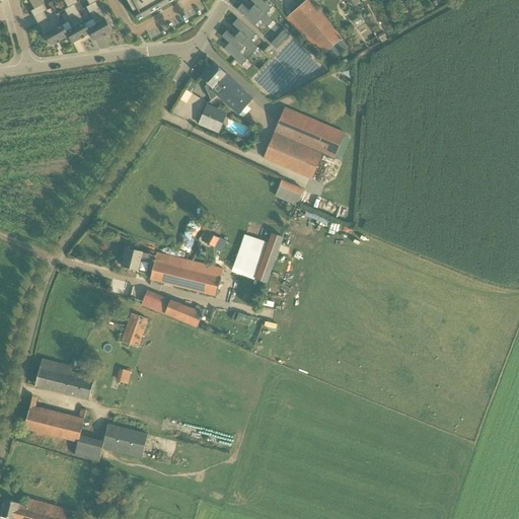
[(42,0),(28,0),(35,10),(45,4),(42,0)]
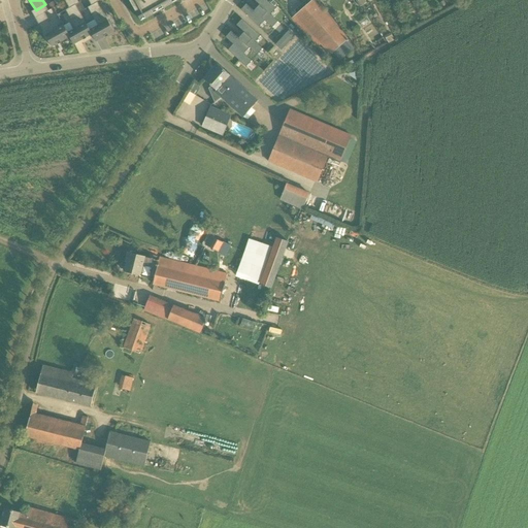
[(79,3),(77,0),(64,0),(69,8),(75,5),(79,3)]
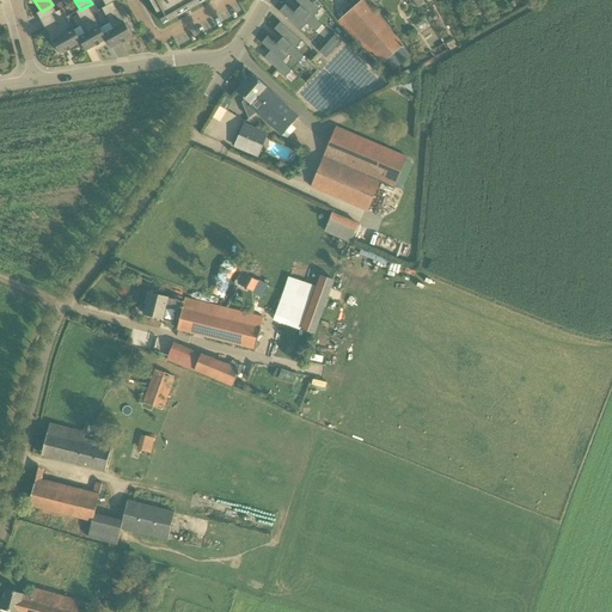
[(150,0),(161,20),(166,18),(169,23),(179,17),(177,12),(188,6),(190,11),(201,4),(199,0),(150,0)]
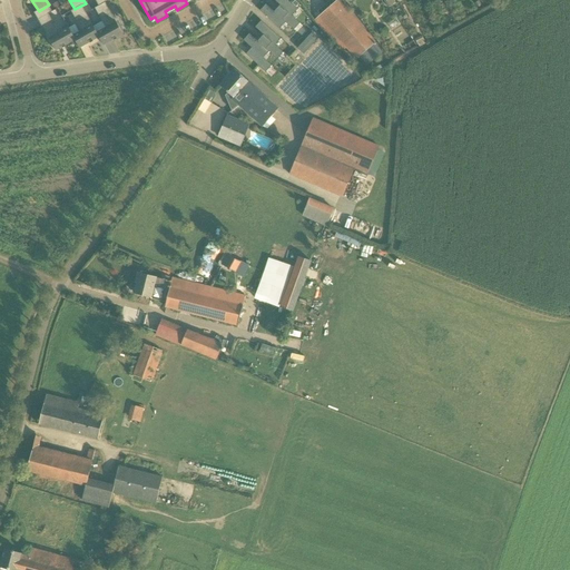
[(287,0),(274,0),(281,6),(292,16),(297,9),(287,0)]
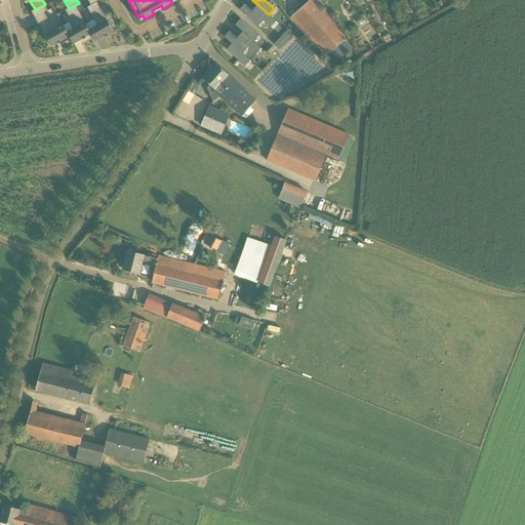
[(289,18),(323,58),(331,51),(338,59),(353,47),(313,0),(310,0),(295,12),(289,18)]
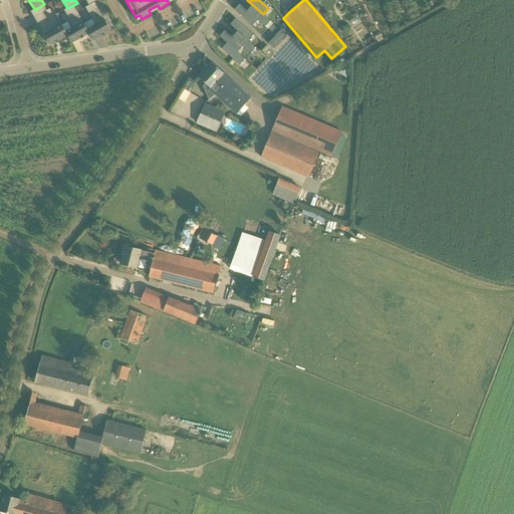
[(111,30),(95,3),(95,2),(89,6),(89,5),(85,7),(95,25),(87,29),(87,30),(89,33),(93,40),(111,30)]
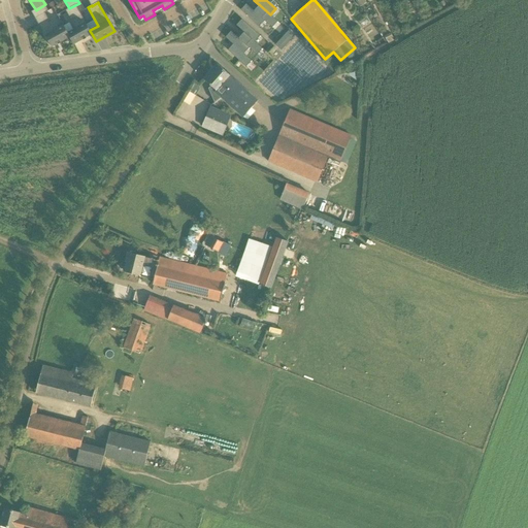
[(259,27),(265,21),(254,11),(246,4),(240,10),(259,27)]
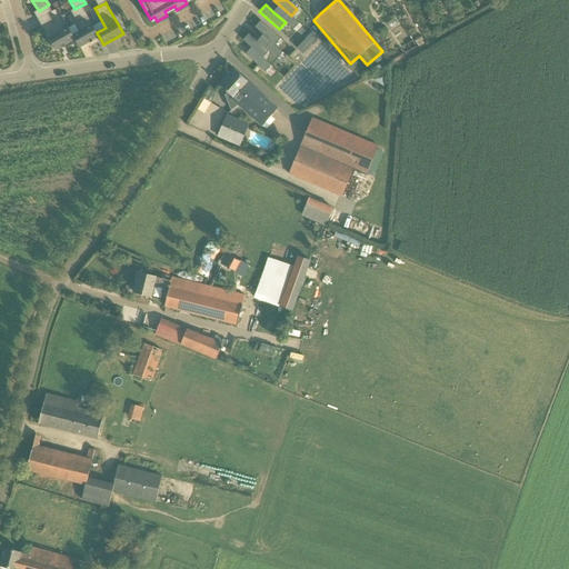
[(75,9),(71,11),(82,30),(73,36),(76,39),(75,40),(79,48),(99,37),(97,33),(97,32),(81,6),(75,9)]
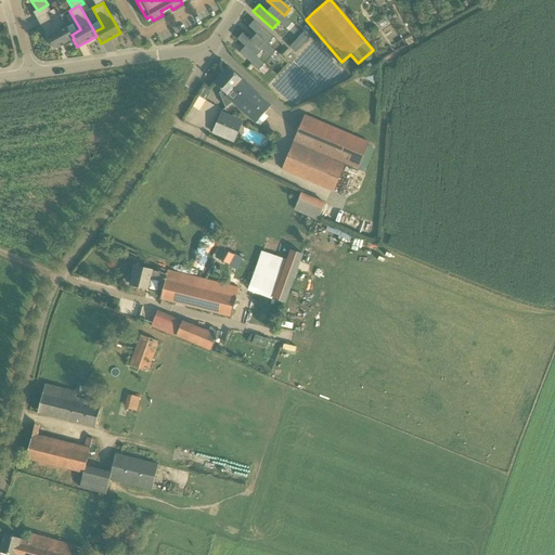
[(273,5),(267,12),(279,22),(286,29),(292,23),(284,15),(273,5)]
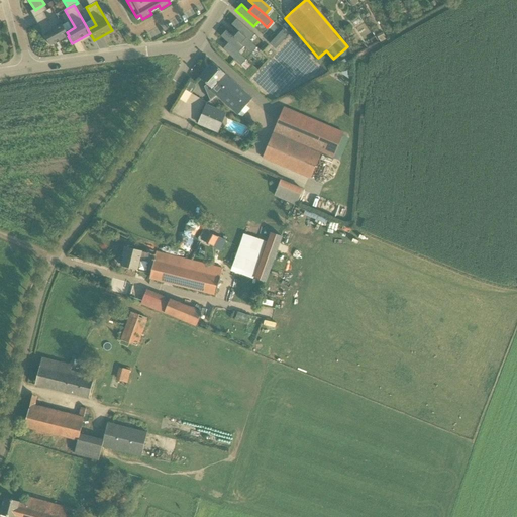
[(47,18),(37,23),(50,45),(68,36),(69,35),(67,32),(63,25),(54,30),(47,18)]
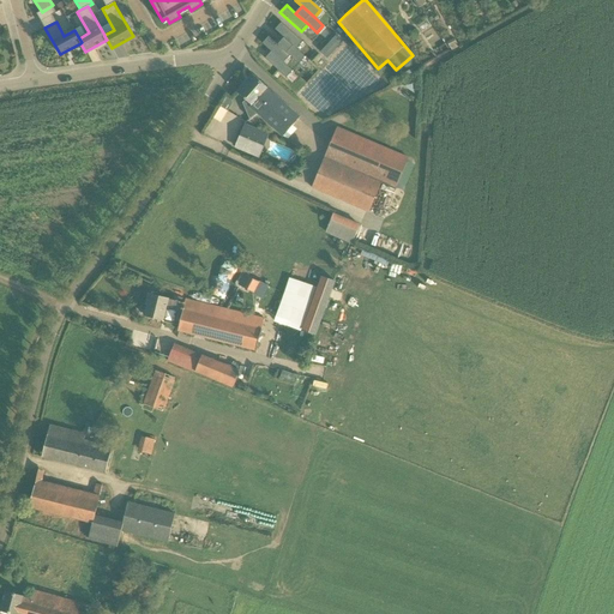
[(275,29),(284,37),(296,48),(299,44),(302,41),(282,22),(275,29)]
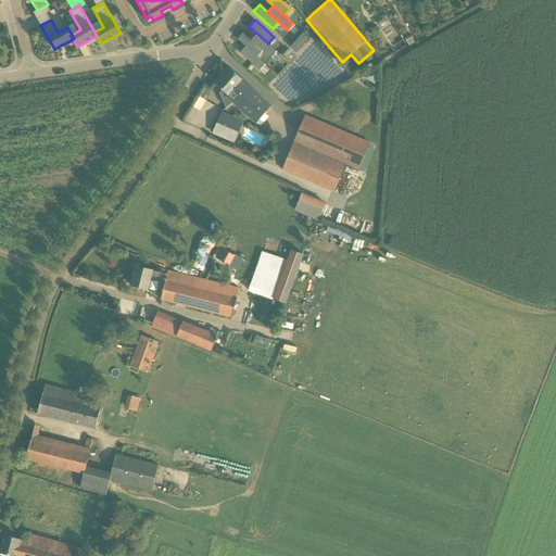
[(298,50),(311,37),(305,32),(292,46),(298,50)]
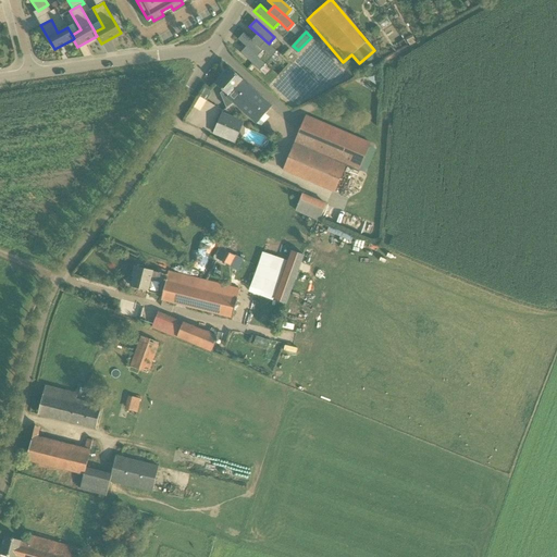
[(263,50),(251,39),(244,33),(238,39),(246,46),(257,57),(263,50)]
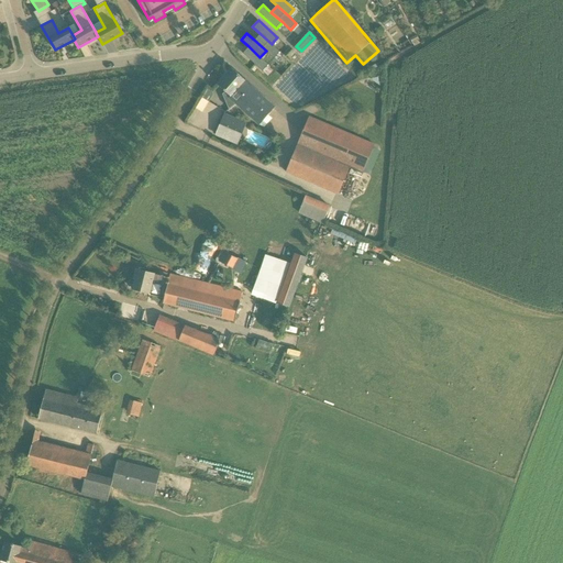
[(261,34),(254,40),(266,51),(274,58),(280,52),(272,44),(261,34)]
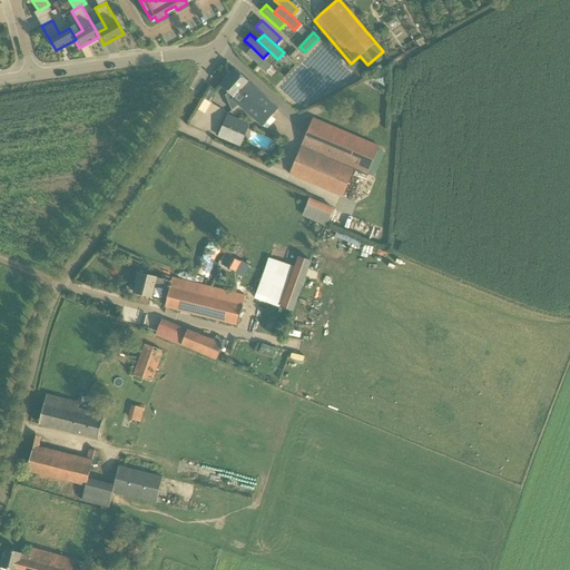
[(272,65),(263,58),(252,47),(246,53),(265,71),(272,65)]
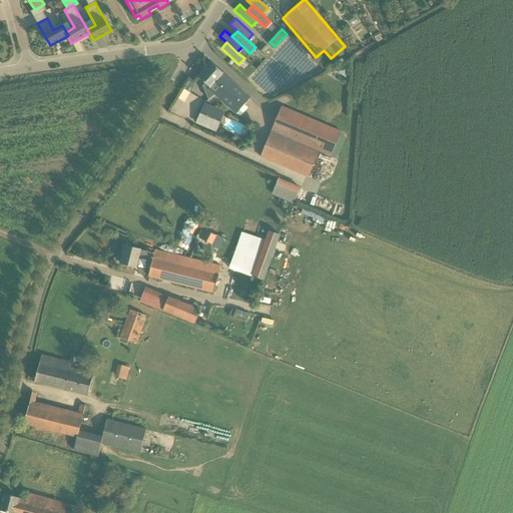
[(211,62),(198,77),(210,88),(210,87),(216,93),(215,95),(236,114),(250,98),(234,83),(231,87),(220,76),(223,73),(211,62)]
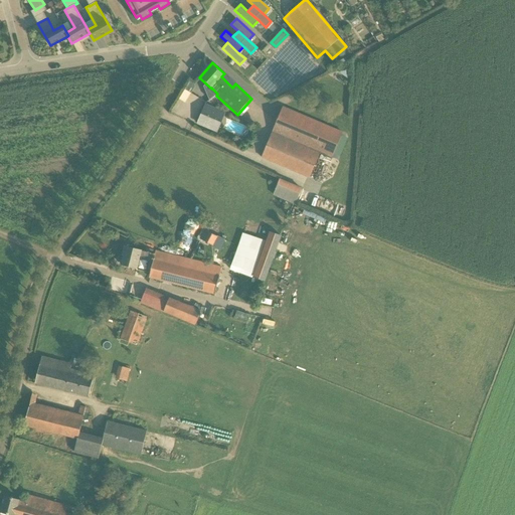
[(197,123),(211,129),(217,132),(225,113),(219,111),(205,105),(197,123)]
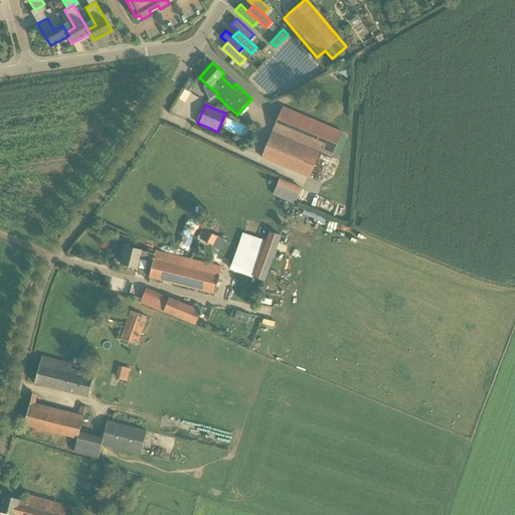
[(333,156),(343,133),(283,107),(273,130),(333,156)]
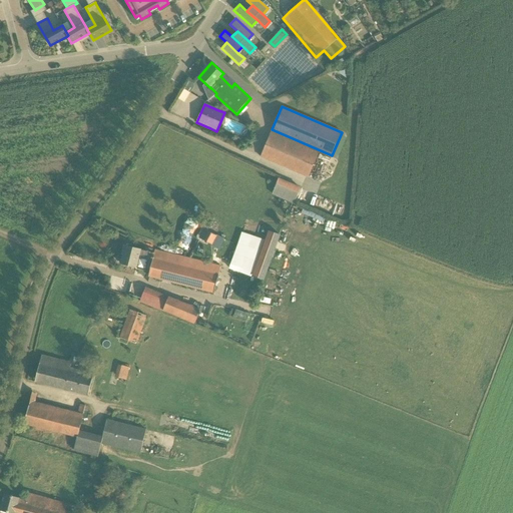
[(319,153),(271,132),(261,156),(309,177),(319,153)]
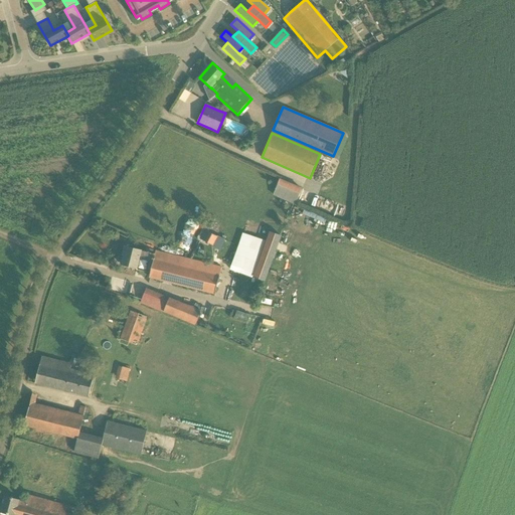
[(271,194),(294,204),(301,188),(278,179),(271,194)]
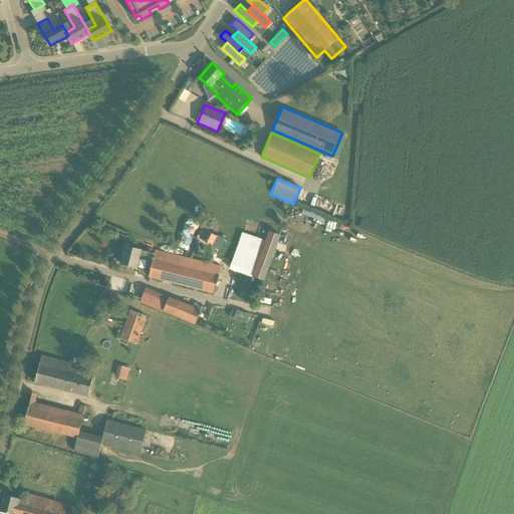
[(312,206),(315,196),(306,193),(302,202),(312,206)]
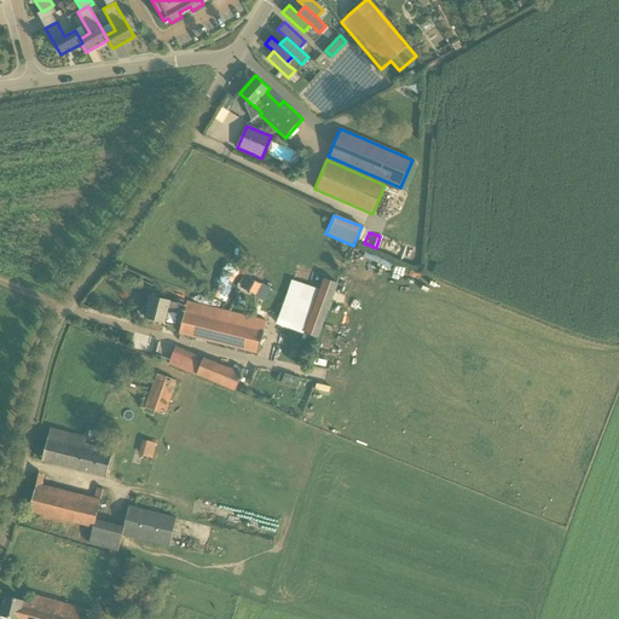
[(246,273),(238,287),(239,287),(262,299),(268,287),(250,278),(252,276),(246,273)]
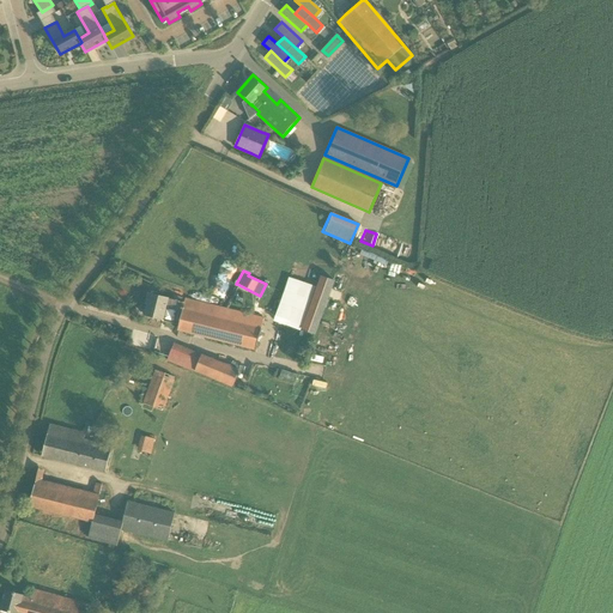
[(316,333),(335,280),(321,275),(302,328),(316,333)]
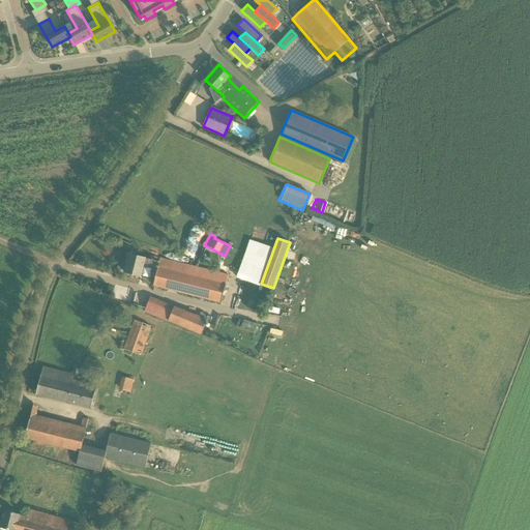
[(160,259),(159,262),(145,259),(145,258),(128,254),(127,260),(128,260),(125,272),(141,276),(143,268),(156,271),(153,286),(194,295),(222,302),(226,285),(228,275),(160,259)]
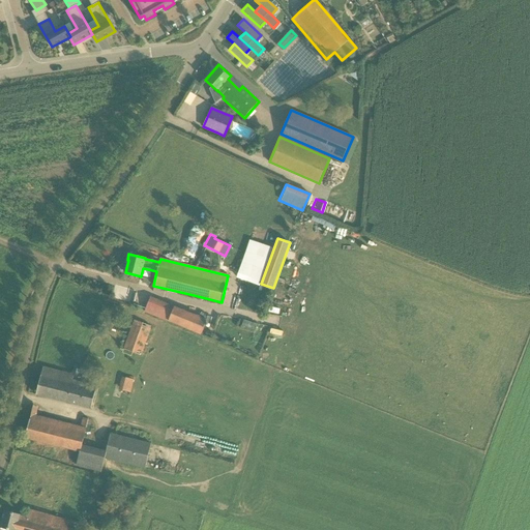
[(201,334),(207,320),(150,297),(145,311),(201,334)]
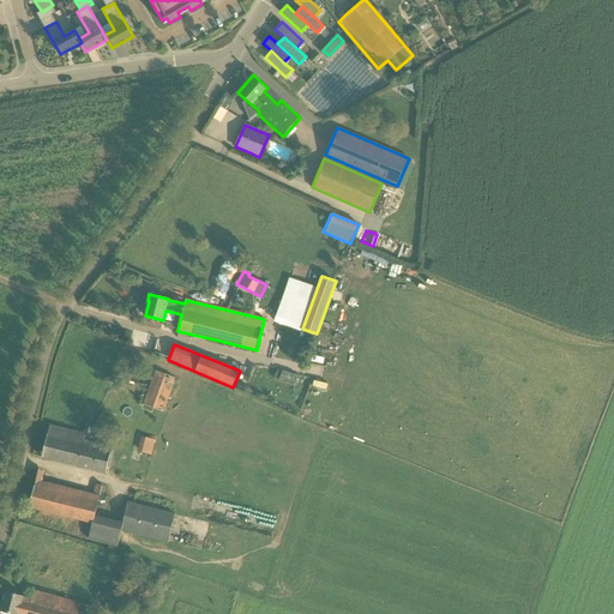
[(133,366),(124,363),(119,381),(128,384),(133,366)]
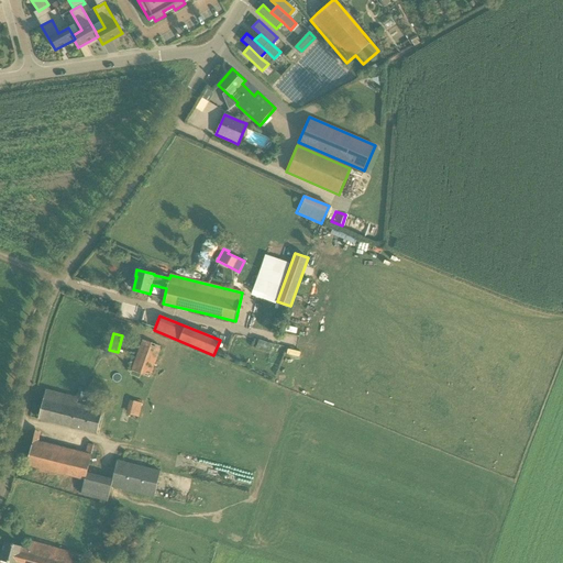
[(162,346),(142,340),(131,371),(150,377),(162,346)]
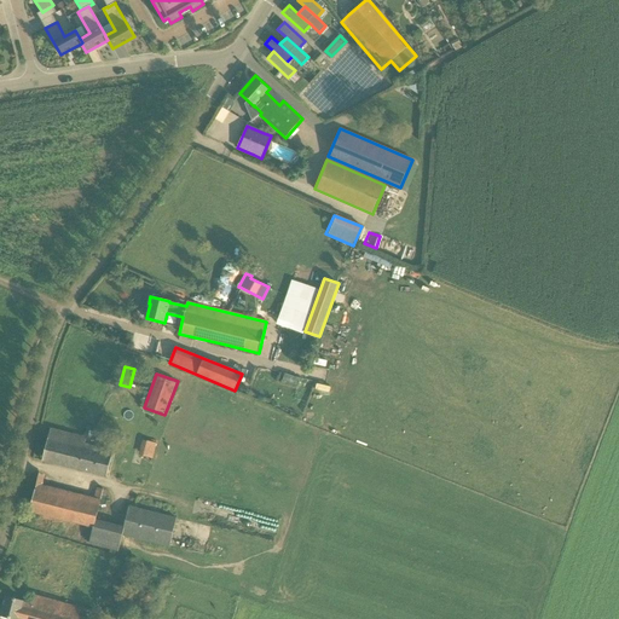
[(53,464),(106,478),(113,455),(111,455),(113,451),(85,444),(86,437),(51,428),(48,438),(47,438),(47,439),(48,439),(42,460),(42,461),(53,464)]
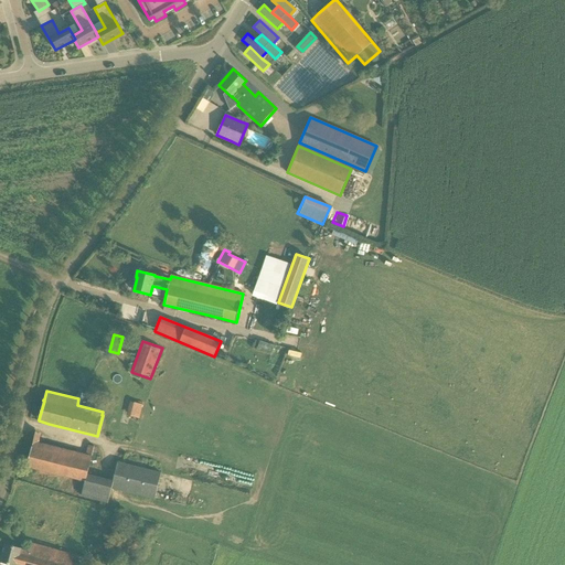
[(125,415),(139,418),(142,404),(128,401),(125,415)]
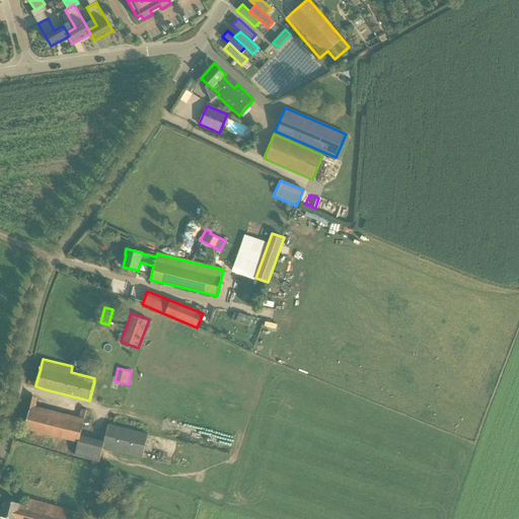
[(78,423),(29,411),(29,412),(25,428),(24,428),(24,429),(34,431),(78,442),(74,455),(99,462),(102,448),(142,458),(148,435),(107,425),(103,442),(80,436),(83,424),(86,410),(81,409),(78,423)]
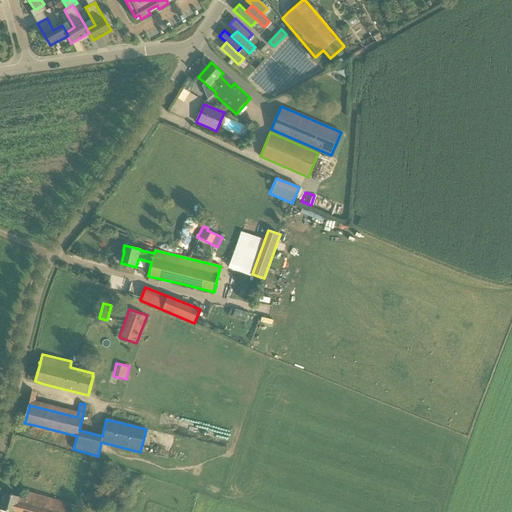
[(65,504),(28,493),(26,501),(19,499),(19,498),(4,493),(0,507),(0,508),(11,511),(64,511),(63,511),(65,504)]
